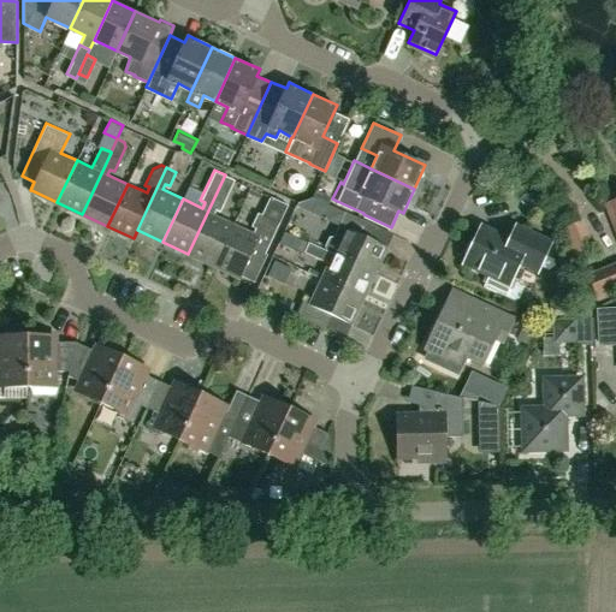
[(217,208),(220,209),(235,178),(225,174),(188,254),(214,266),(234,223),(213,213),(217,208)]
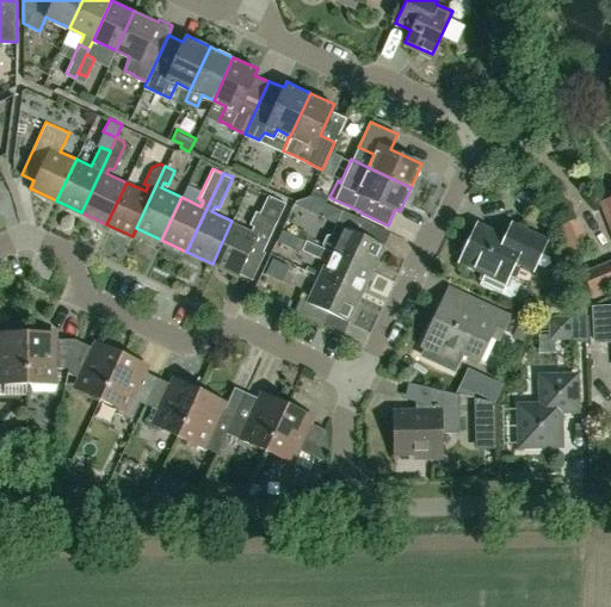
[(610,223),(610,256),(581,270),(591,293),(610,285),(610,196),(603,200),(610,223)]
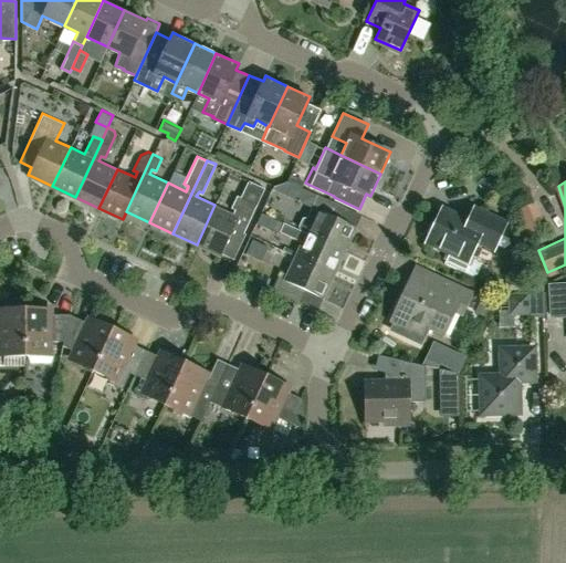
[(300,228),(289,222),(287,223),(328,242),(345,250),(363,212),(345,206),(317,194),(310,211),(307,215),(303,216),(299,225),(300,228)]
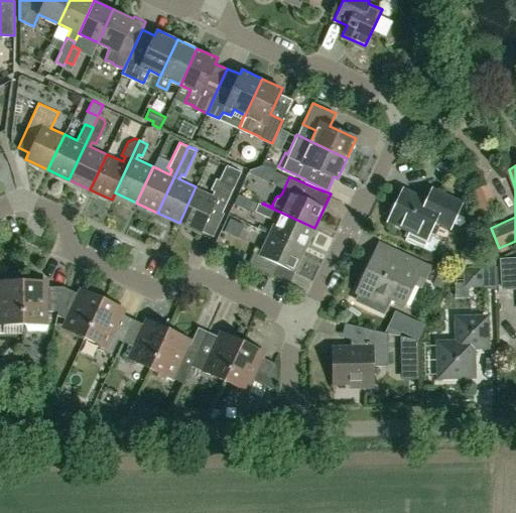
[(215,189),(212,195),(196,186),(179,223),(201,233),(203,230),(213,235),(224,212),(223,211),(234,185),(216,177),(211,187),(215,189)]
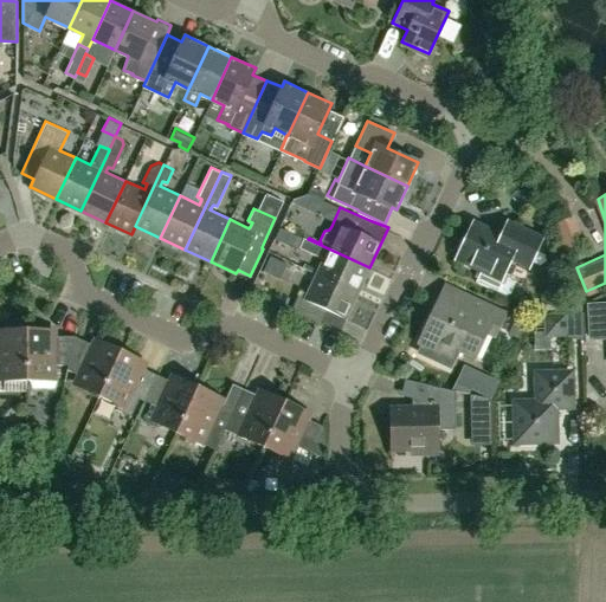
[(566,247),(587,239),(575,208),(554,215),(566,247)]
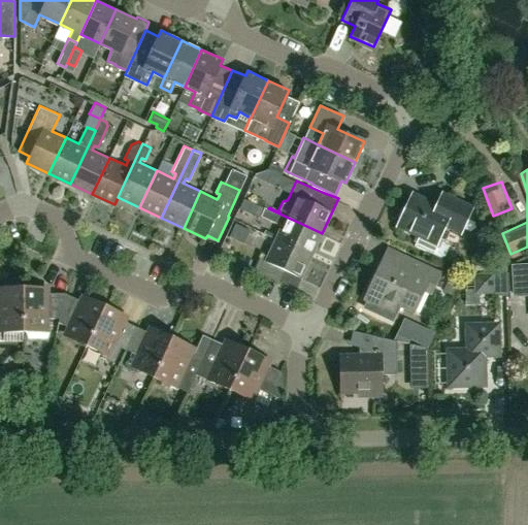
[(471,206),(442,193),(437,205),(413,194),(399,223),(419,232),(414,244),(439,256),(444,254),(449,244),(448,239),(438,235),(444,223),(460,230),(471,206)]
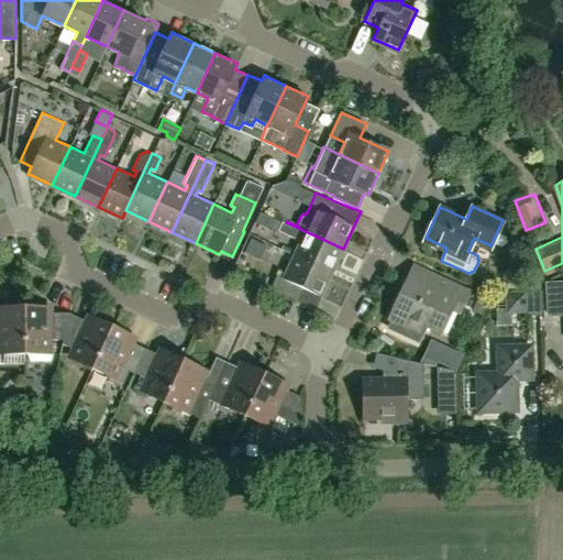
[(269,215),(260,210),(255,220),(265,224),(269,215)]
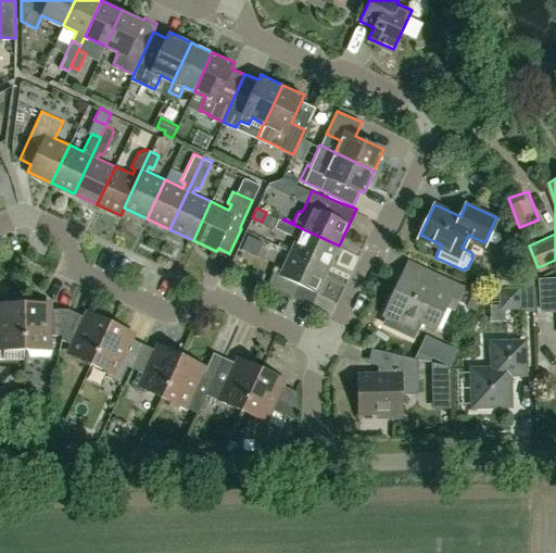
[(297,237),(290,250),(328,268),(339,246),(323,238),(282,220),(283,218),(278,216),(274,226),(297,237)]
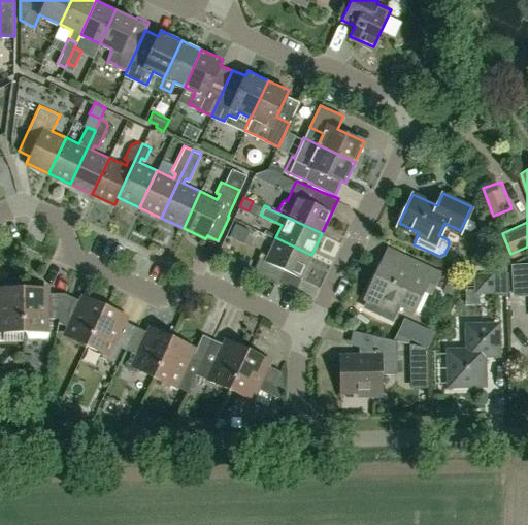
[(281,281),(286,269),(301,276),(311,255),(275,237),(267,255),(262,252),(255,268),(281,281)]
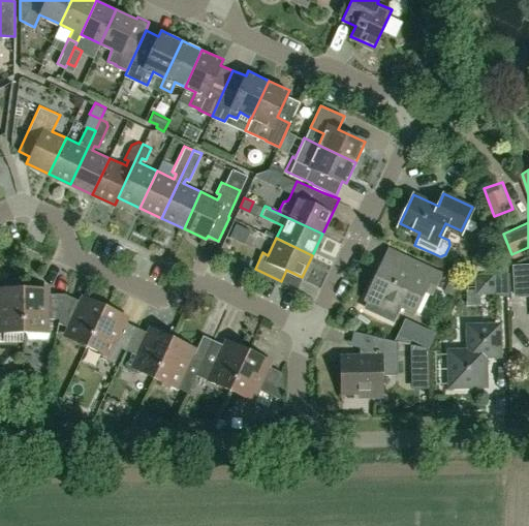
[(432,292),(441,272),(389,247),(369,289),(368,289),(363,299),(367,301),(365,305),(390,316),(394,314),(399,304),(400,304),(414,311),(425,288),(432,292)]
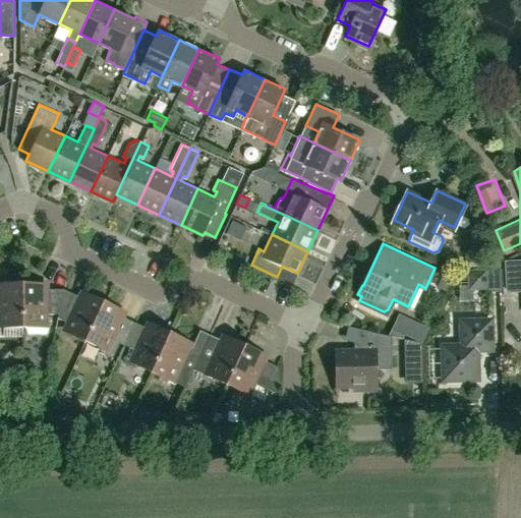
[(467,288),(487,287),(486,268),(467,268),(467,288)]
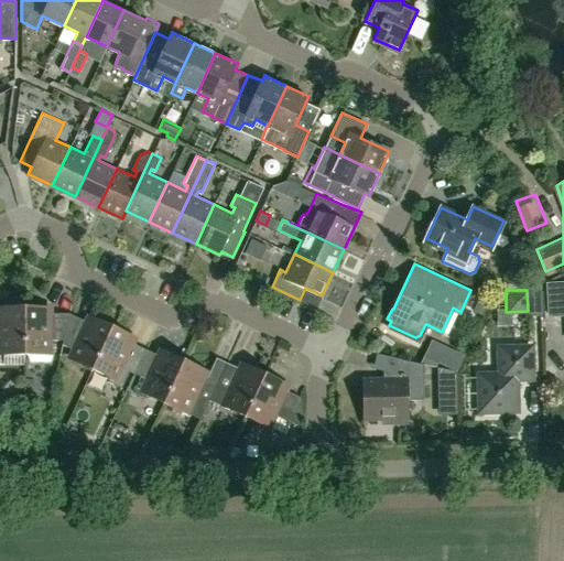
[(0,352),(3,352),(24,352),(24,306),(4,306),(4,312),(0,311),(0,352)]
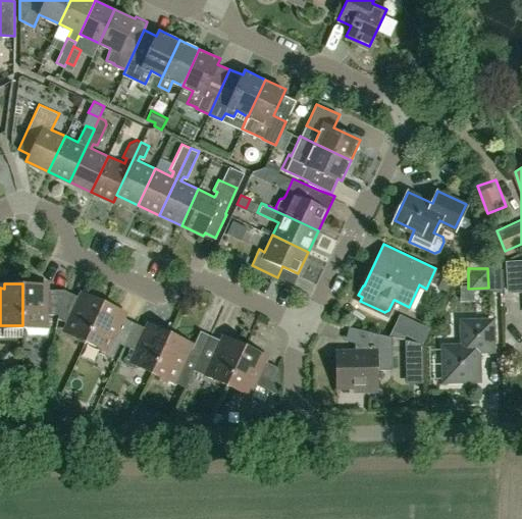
[(58,313),(64,289),(42,289),(42,283),(22,283),(22,325),(25,325),(28,332),(46,332),(48,326),(48,313),(58,313)]
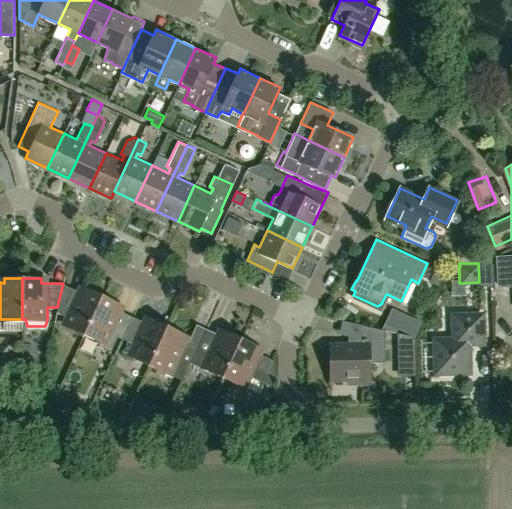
[(84,333),(102,295),(85,287),(82,292),(63,283),(57,307),(57,311),(64,314),(60,322),(67,325),(84,333)]
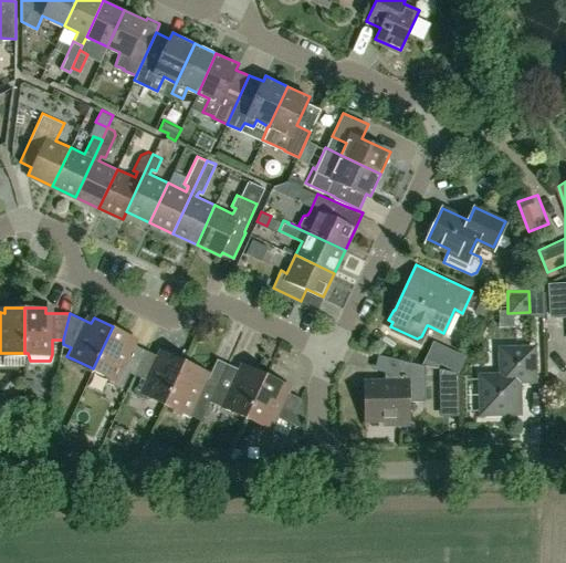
[(135,373),(146,348),(128,341),(132,335),(113,326),(93,368),(109,376),(107,381),(123,387),(130,371),(135,373)]
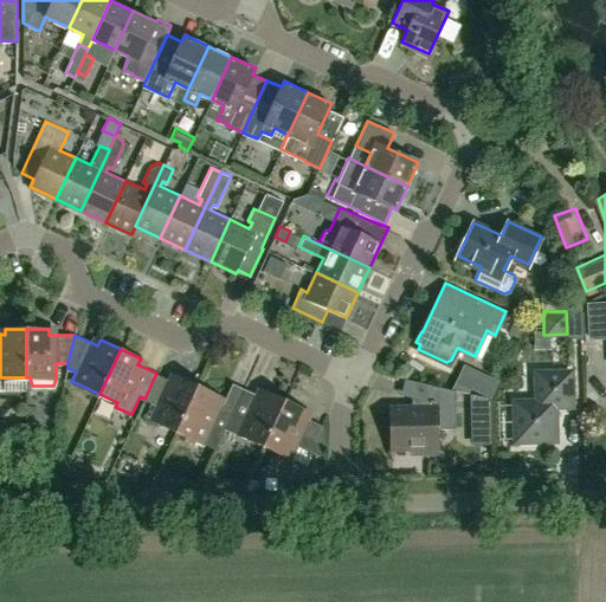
[(516,440),(556,439),(555,405),(572,405),(571,370),(536,371),(537,400),(515,400),(516,440)]
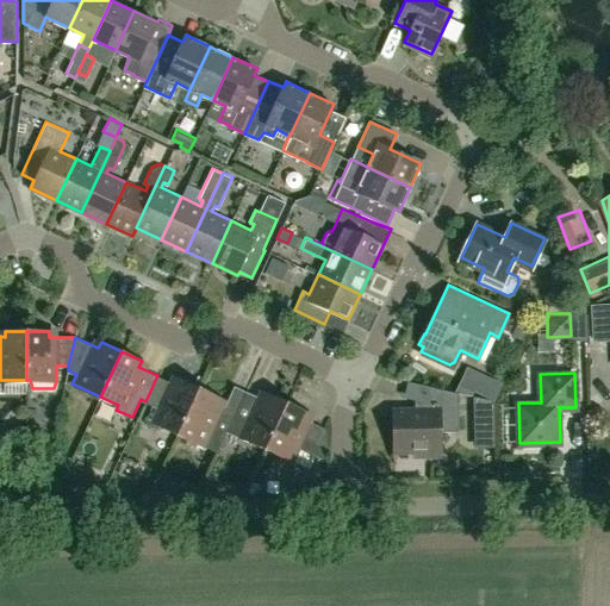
[(178,433),(199,388),(179,379),(176,383),(157,375),(145,401),(151,405),(145,418),(148,425),(155,428),(157,424),(178,433)]
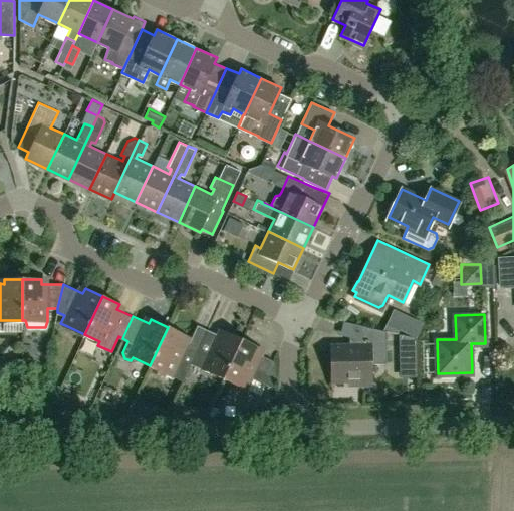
[(331,385),(371,384),(371,363),(387,362),(386,330),(362,325),(343,320),(339,333),(349,335),(349,343),(330,343),(331,385)]
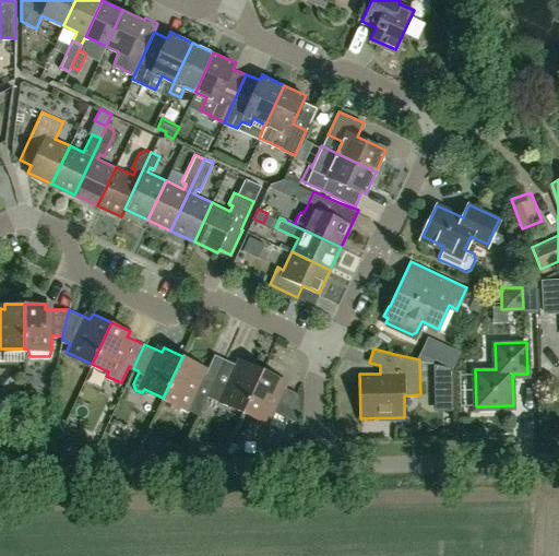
[(432,362),(435,357),(420,351),(417,358),(432,362)]
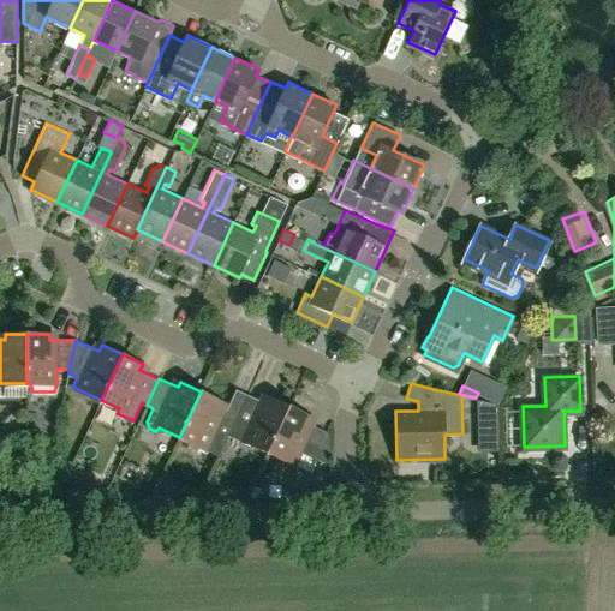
[(228,433),(248,394),(236,387),(226,409),(219,406),(221,401),(201,391),(179,437),(219,455),(228,433)]
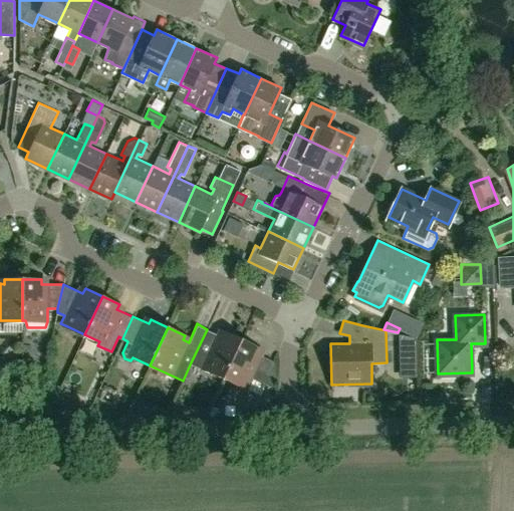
[(224,377),(242,339),(225,331),(222,336),(207,329),(191,362),(224,377)]
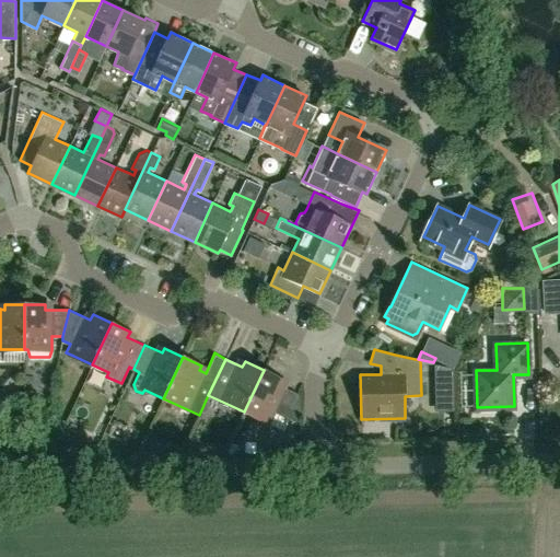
[(294,420),(299,410),(299,393),(279,384),(282,379),(264,370),(244,412),(269,424),(275,410),(294,420)]
